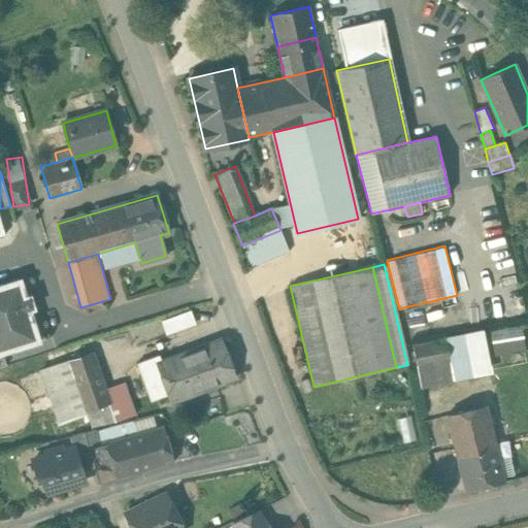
[(0,285),(0,355),(3,354),(40,342),(30,310),(34,309),(30,296),(26,298),(21,279),(0,285)]
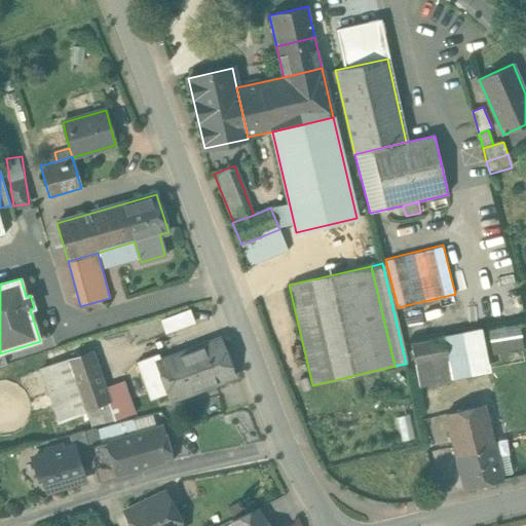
[(160,321),(165,334),(195,324),(189,309),(160,321)]
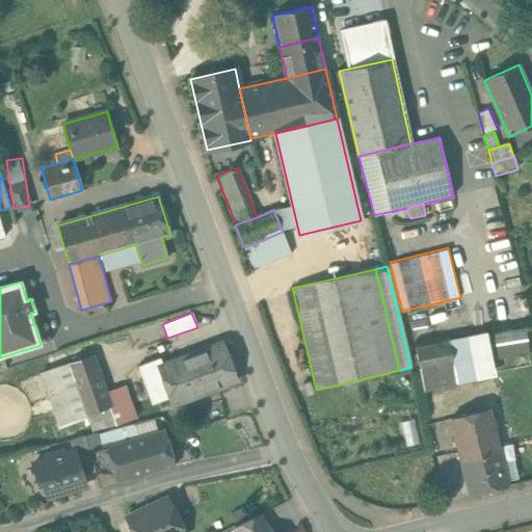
[(524,330),(511,331),(513,345),(497,348),(499,360),(528,355),(524,330)]
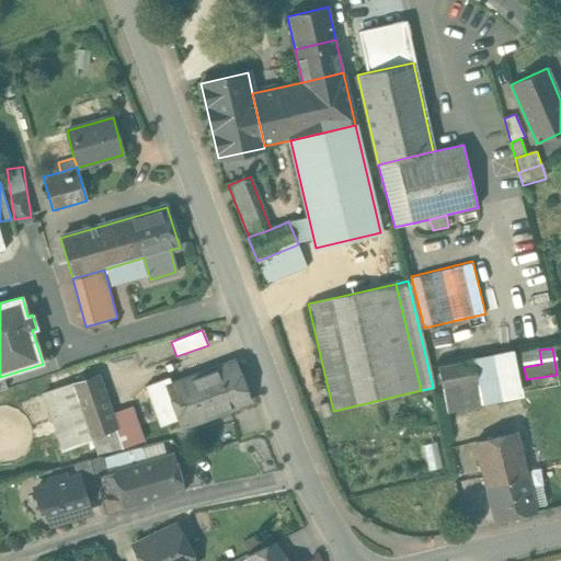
[(522,353),(524,367),(541,364),(539,350),(522,353)]
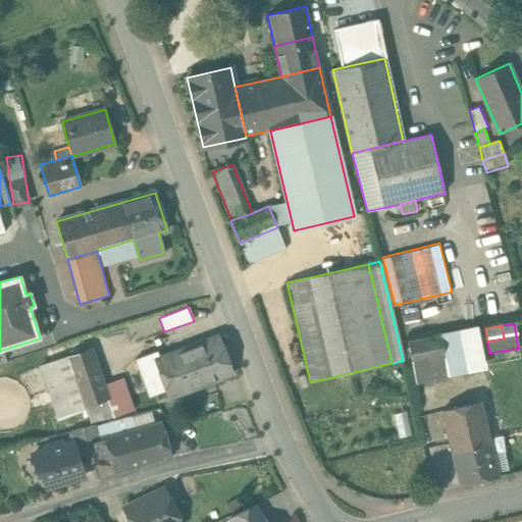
[(218,335),(187,348),(200,386),(232,374),(218,335)]
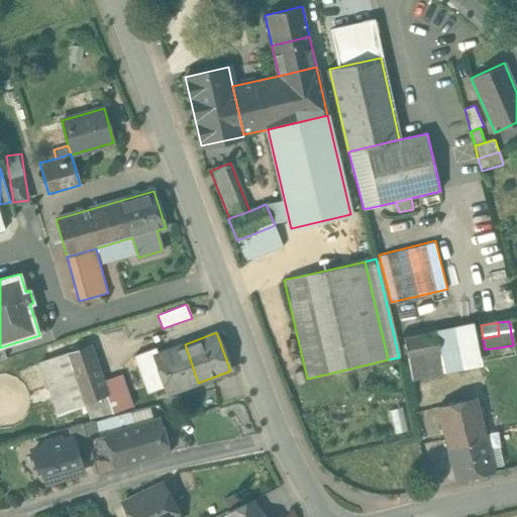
[(437,334),(405,340),(409,359),(441,353),(437,334)]
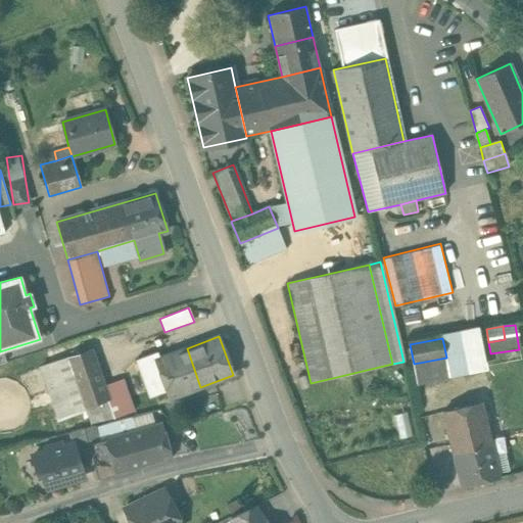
[(200,387),(187,348),(159,359),(158,359),(170,390),(173,397),(200,387)]
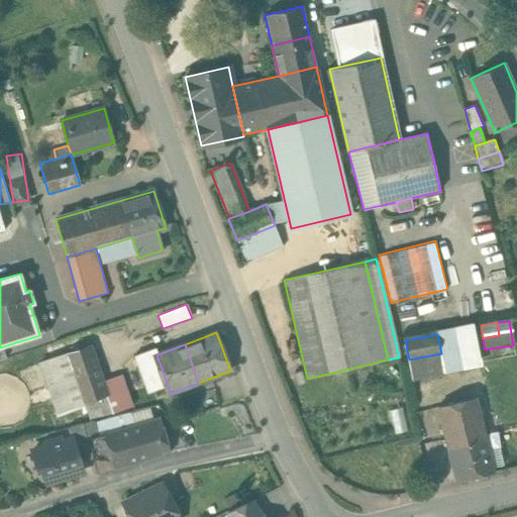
[(103,382),(90,346),(67,354),(84,403),(107,395),(103,382)]
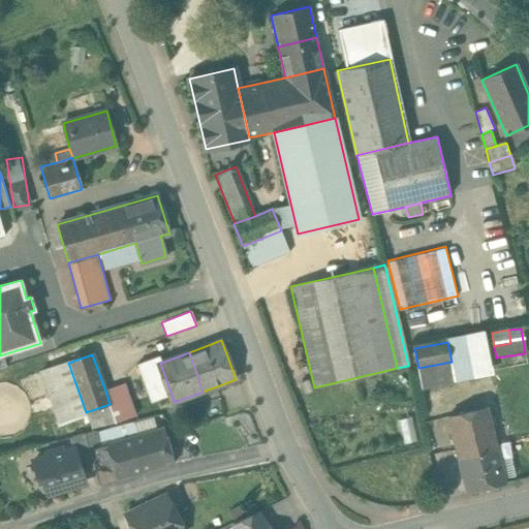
[(159,356),(137,365),(151,402),(172,395),(160,363),(161,363),(159,356)]
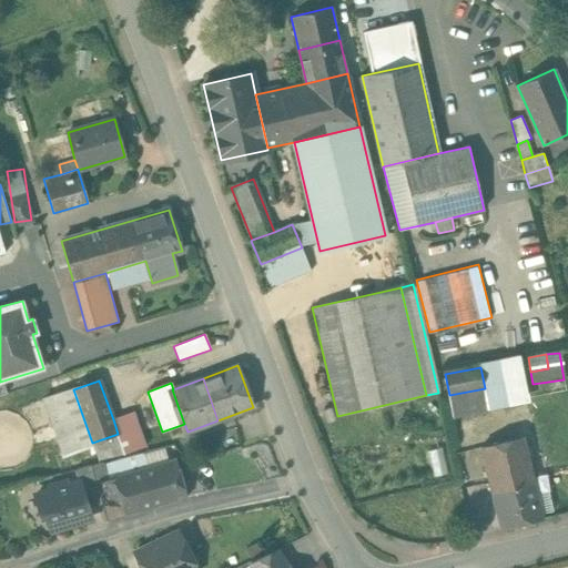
[(485,388),(449,395),(453,418),(488,412),(485,388)]
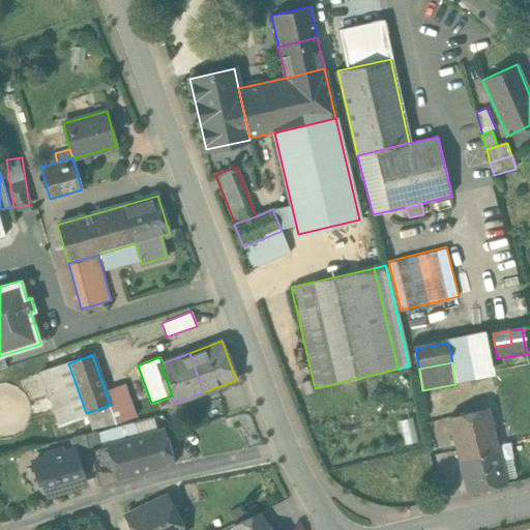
[(68,363),(41,373),(59,422),(86,413),(68,363)]
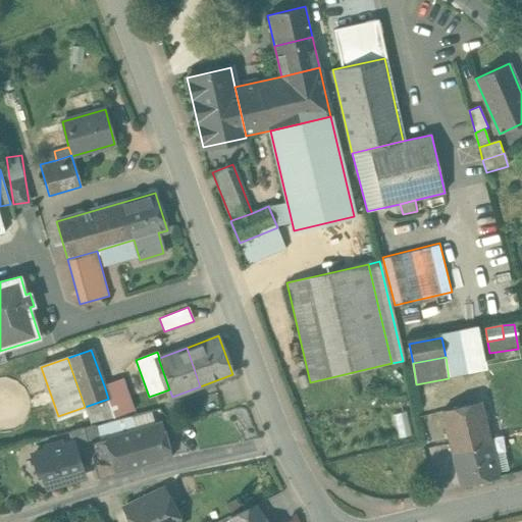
[(122,378),(104,385),(108,399),(115,417),(135,410),(122,378)]
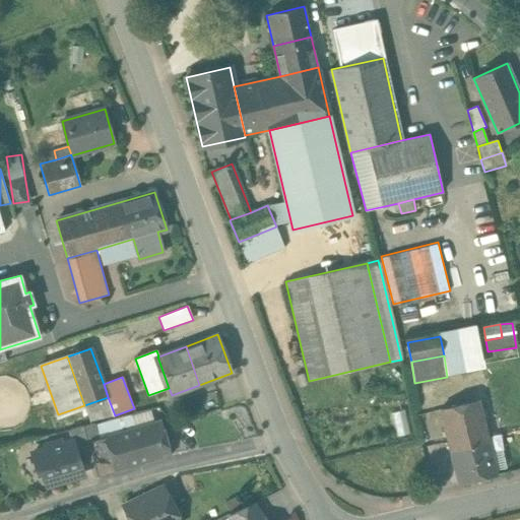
[(108,397),(84,405),(90,421),(115,415),(108,397)]
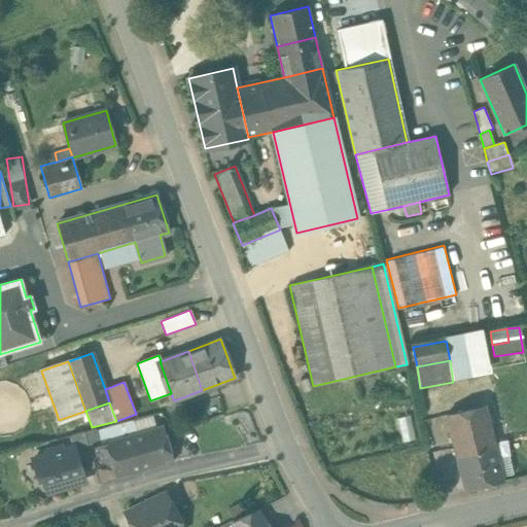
[(485,405),(446,415),(456,457),(495,448),(485,405)]
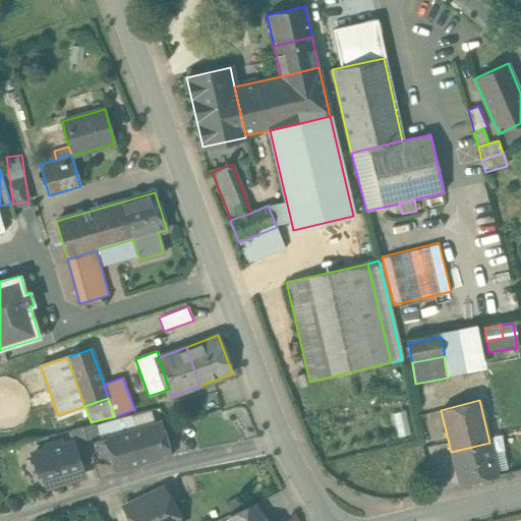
[(145,425),(155,461),(171,456),(161,421),(145,425)]
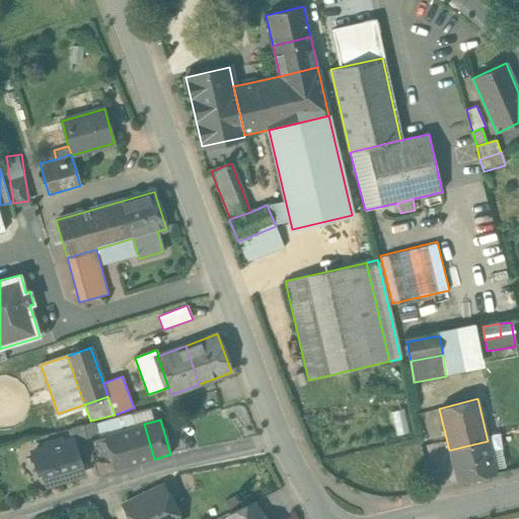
[(95,422),(83,425),(89,446),(100,442),(95,422)]
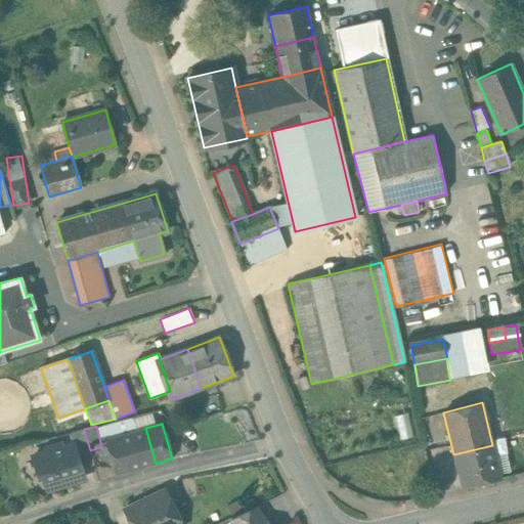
[(156,464),(145,428),(129,433),(139,468),(156,464)]
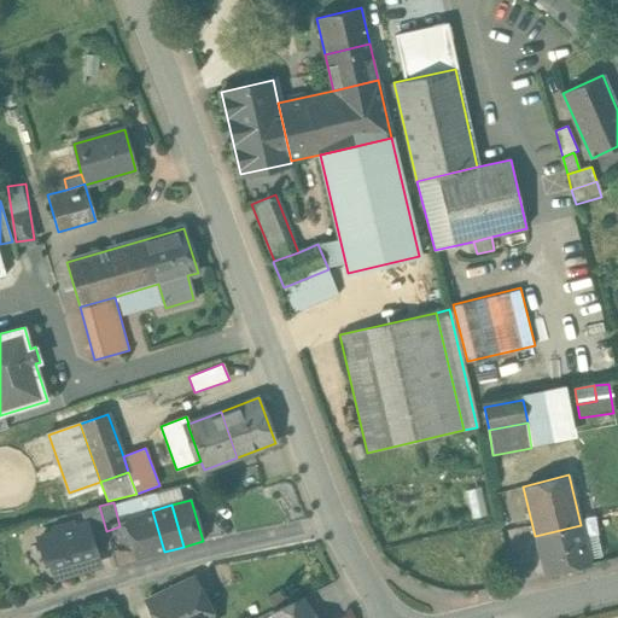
[(99,506),(81,512),(86,524),(87,524),(95,553),(111,548),(110,547),(106,531),(99,506)]
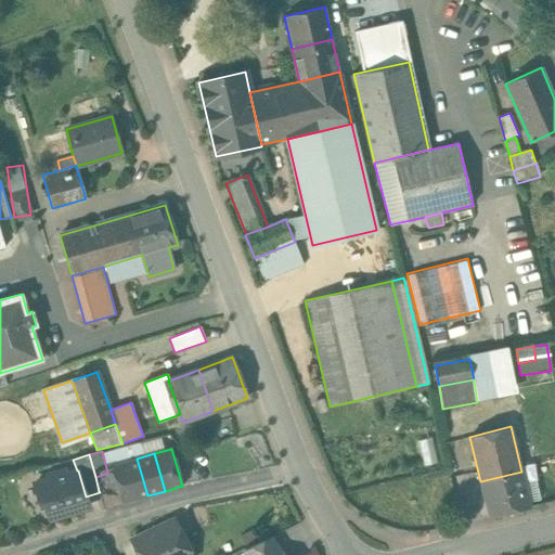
[(137,459),(111,466),(113,472),(117,487),(121,503),(147,495),(137,459)]
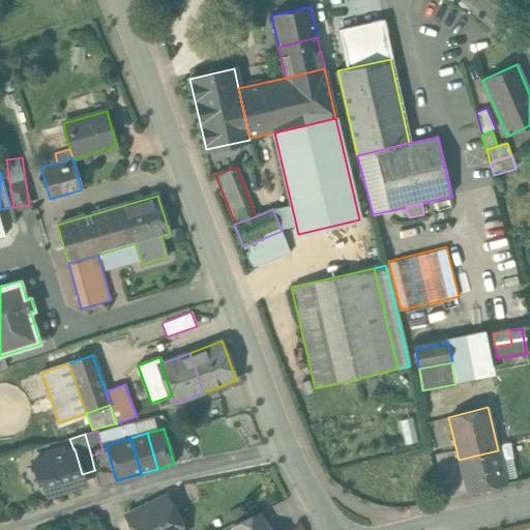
[(74,449),(33,462),(38,479),(43,482),(47,495),(85,483),(82,474),(75,449),(74,449)]
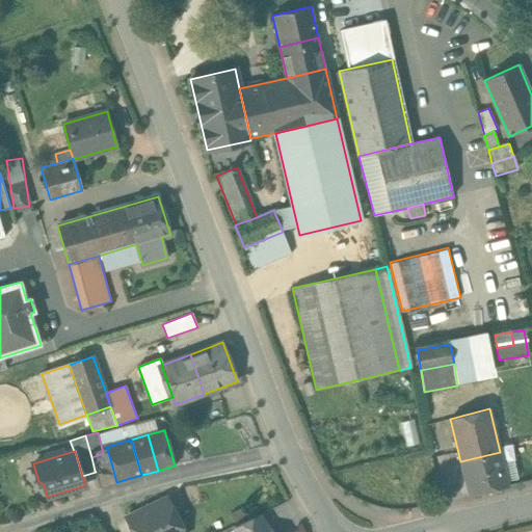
[(112,467),(108,452),(103,453),(91,457),(95,471),(112,467)]
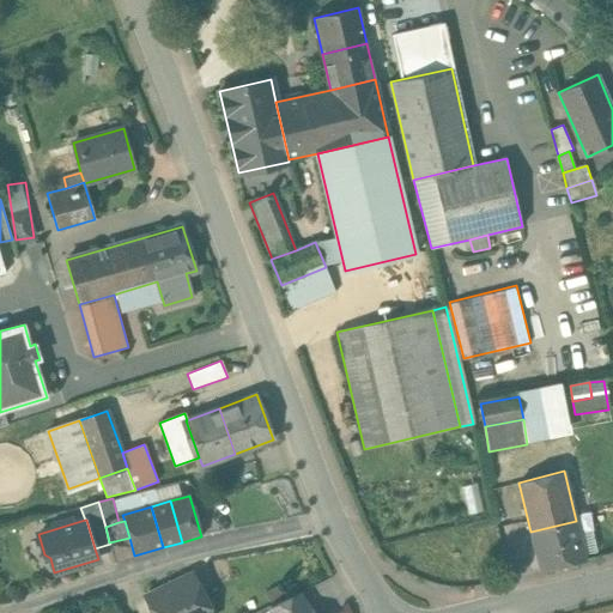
[(576,521),(530,532),(540,571),(586,559),(576,521)]
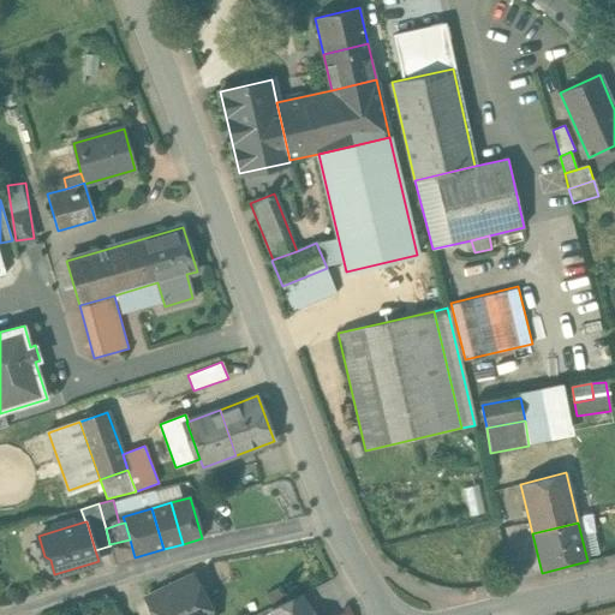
[(212,614),(193,577),(147,599),(153,614),(212,614)]
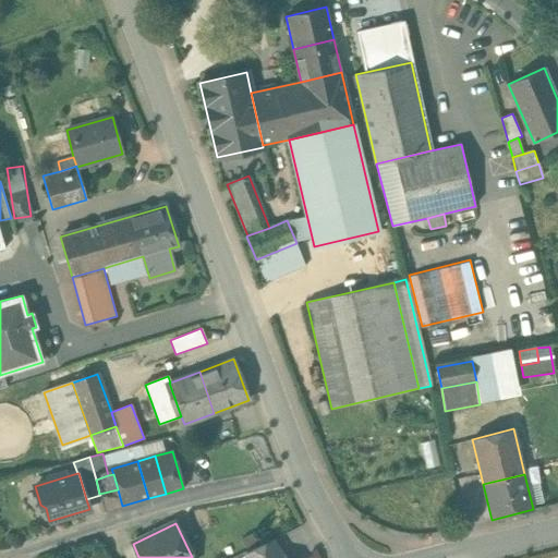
[(273,540),(245,553),(249,557),(280,557),(283,557),(273,540)]
